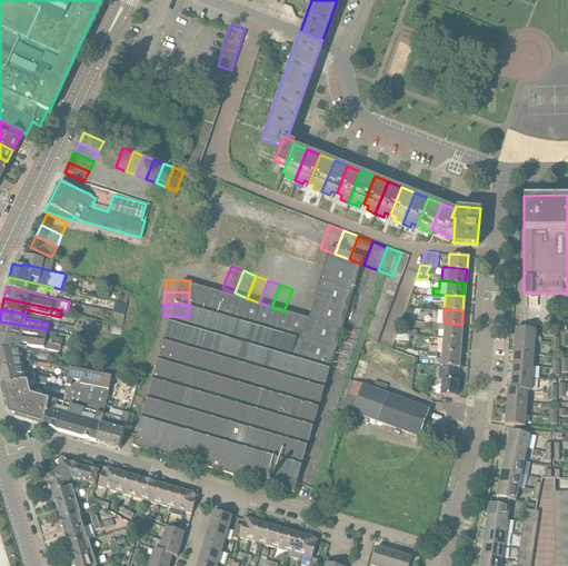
[(112,321),(121,323),(123,313),(118,311),(112,310),(110,320),(112,321)]
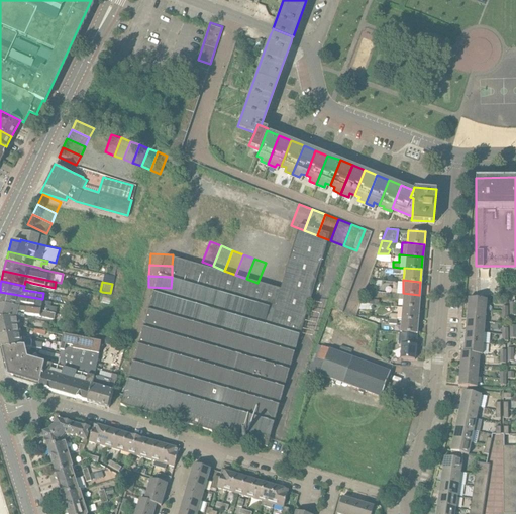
[(263,286),(263,298),(284,299),(284,287),(263,286)]
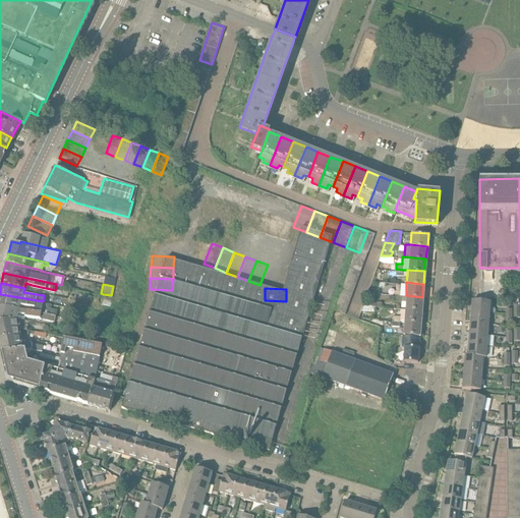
[(150,289),(149,299),(171,301),(172,290),(150,289)]
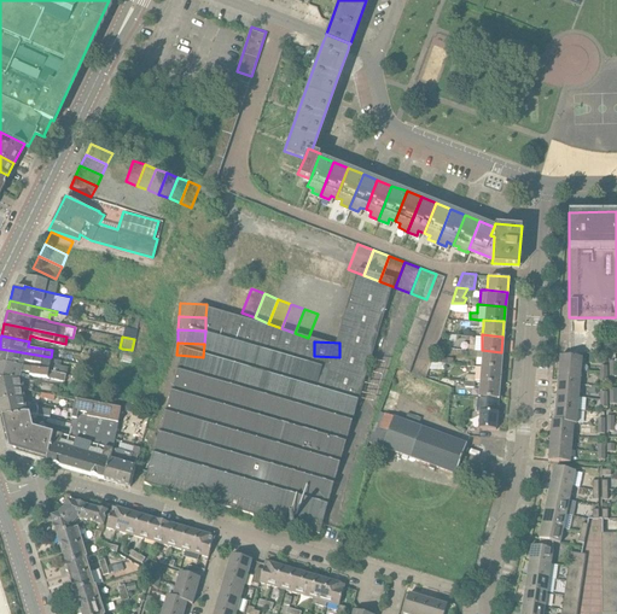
[(39,368),(65,373),(67,366),(59,363),(60,360),(51,357),(0,349),(0,362),(23,366),(24,361),(40,363),(39,368)]
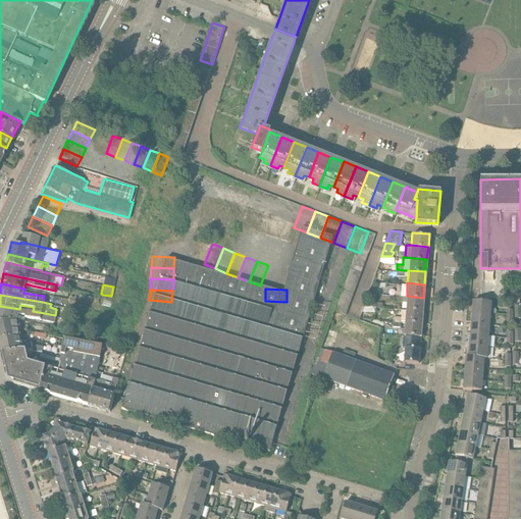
[(103,296),(101,303),(110,305),(111,296),(103,295),(103,296)]
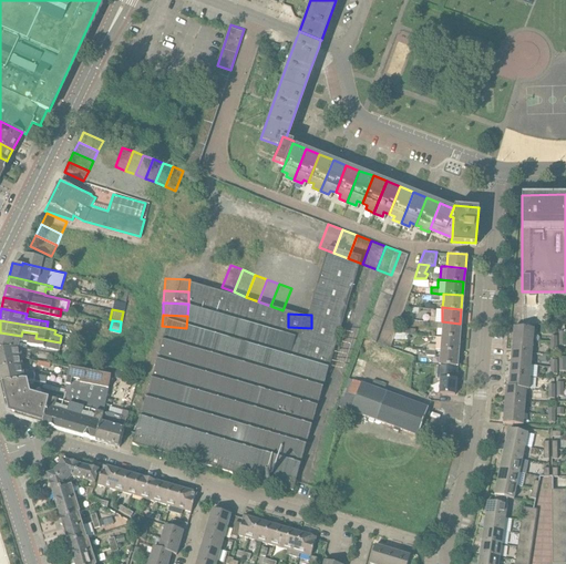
[(460,324),(442,321),(441,327),(440,335),(459,337),(460,324)]
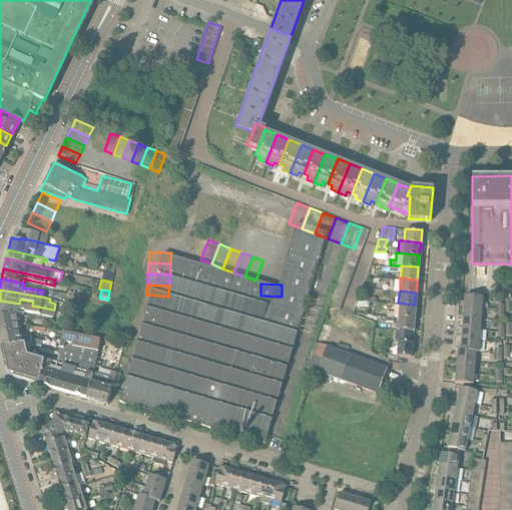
[(463,306),(482,307),(483,296),(464,294),(463,306)]
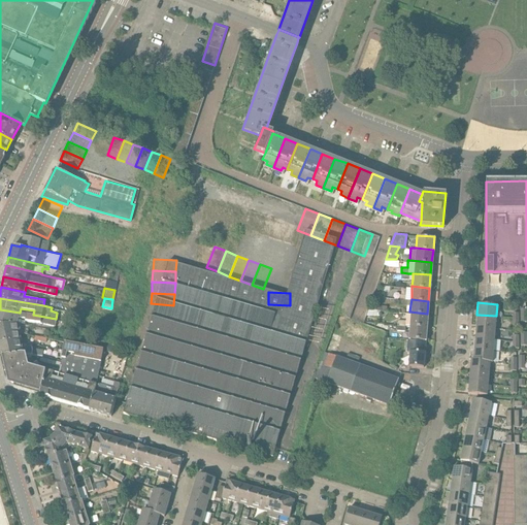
[(151,303),(150,315),(173,317),(173,305),(151,303)]
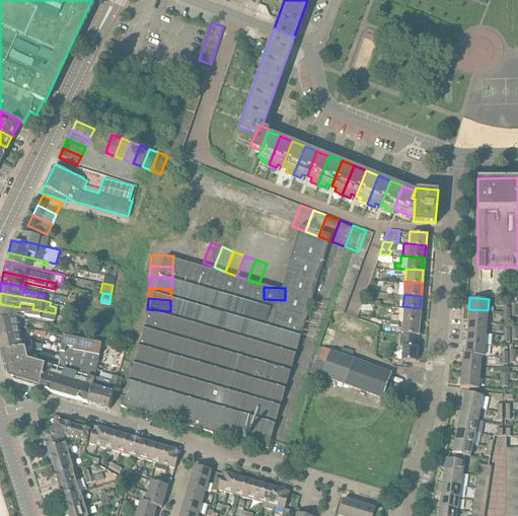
[(264,299),(263,311),(284,312),(285,300),(264,299)]
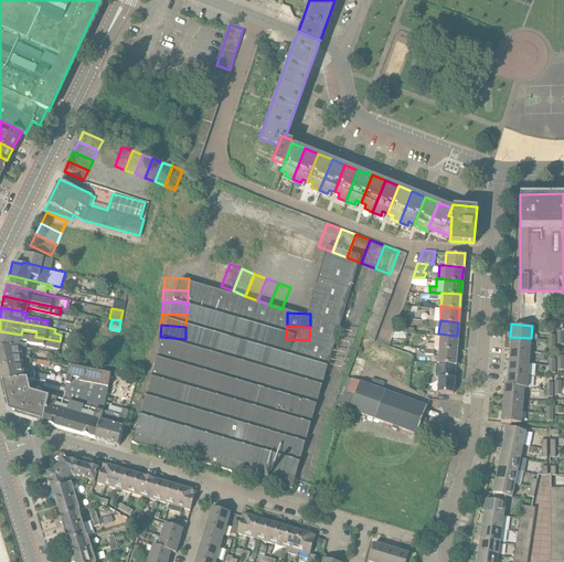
[(59,348),(60,341),(35,337),(21,335),(0,331),(0,346),(20,345),(25,346),(25,342),(43,345),(59,348)]
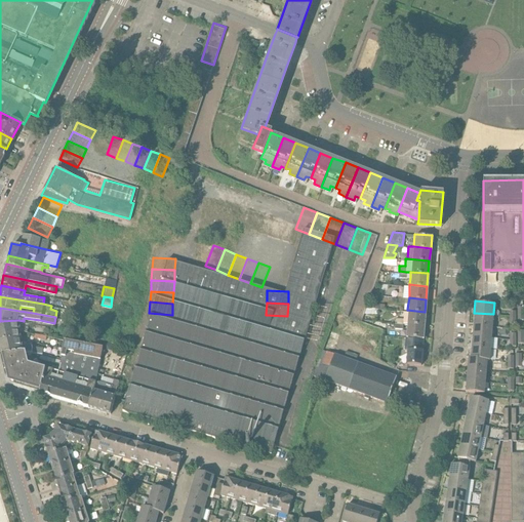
[(407,323),(424,324),(425,312),(407,310),(403,310),(402,317),(395,317),(395,321),(402,322),(407,323)]
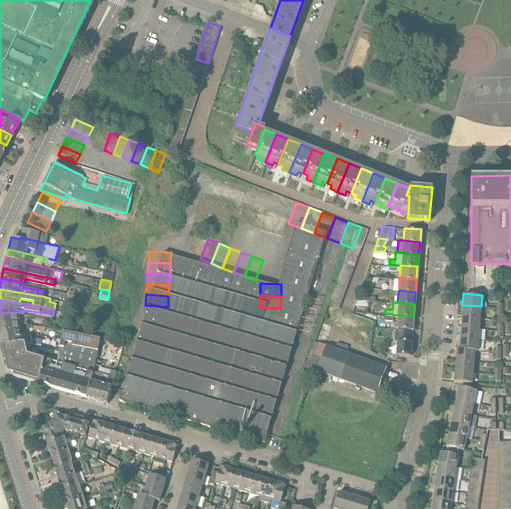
[(145,305),(144,316),(167,318),(168,307),(145,305)]
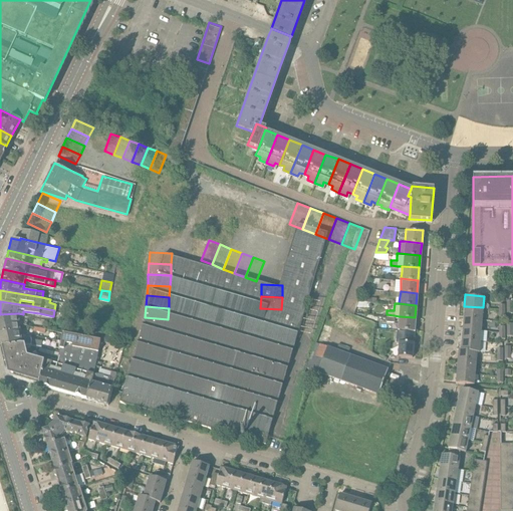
[(463,316),(482,318),(483,307),(464,306),(463,316)]
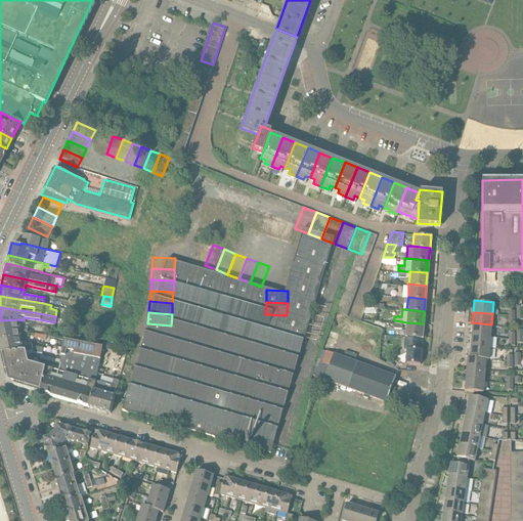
[(265,314),(265,326),(287,327),(287,315),(265,314)]
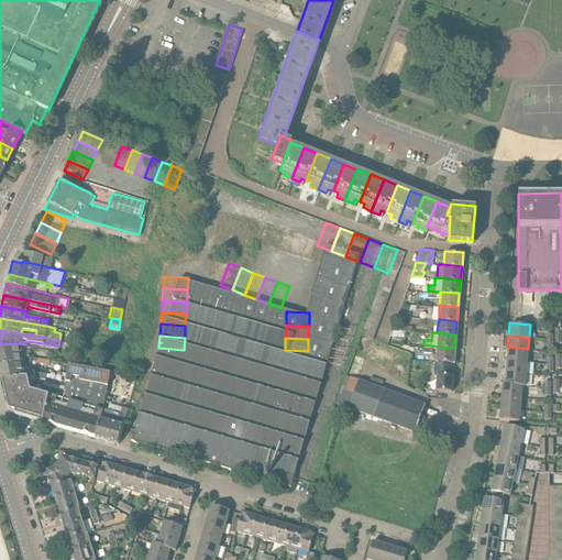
[(0,355),(21,353),(29,355),(30,351),(31,346),(25,344),(20,343),(0,344),(0,355)]
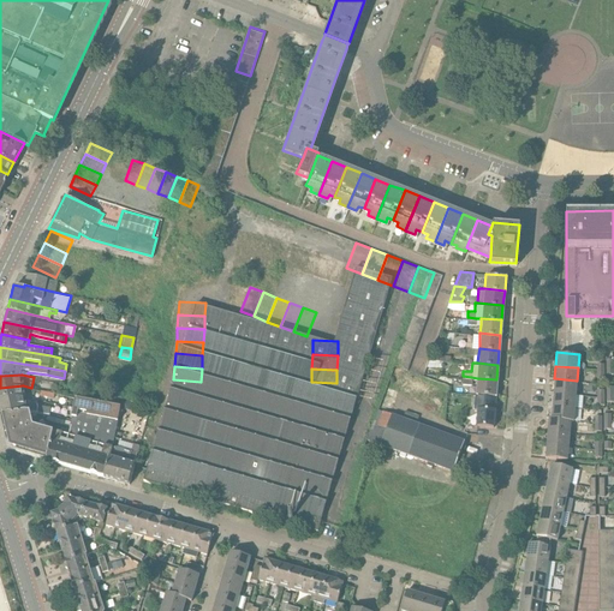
[(496,379),(477,378),(477,384),(476,393),(476,394),(495,396),(495,395),(496,395),(496,394),(495,394),(496,379)]
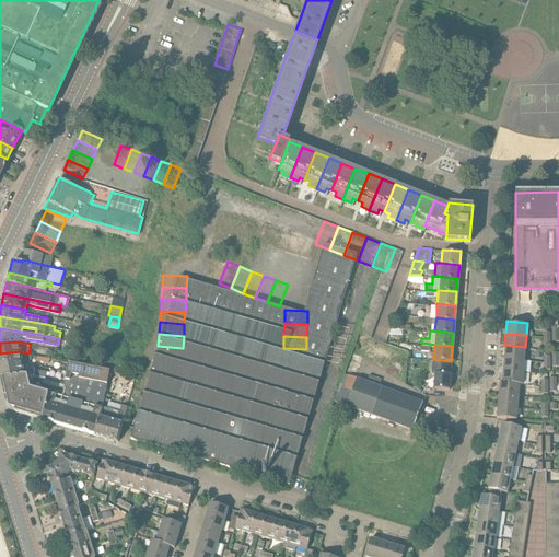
[(503,357),(524,359),(525,347),(504,345),(503,357)]
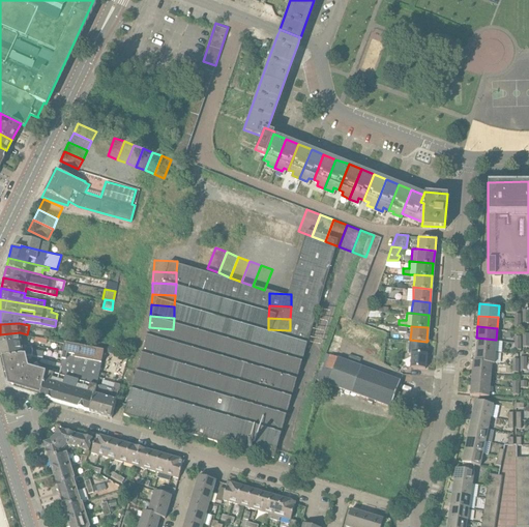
[(149,327),(149,339),(172,341),(173,329),(149,327)]
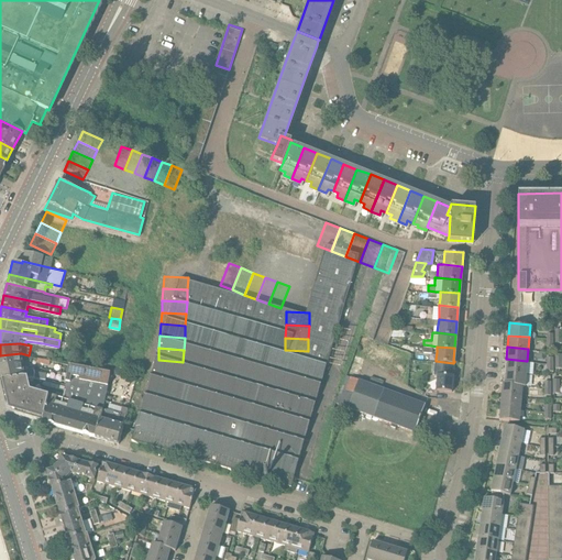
[(285,350),(284,363),(307,364),(308,351),(285,350)]
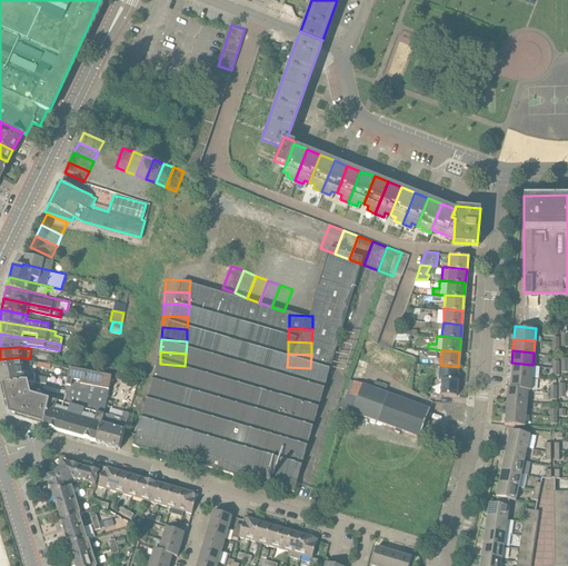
[(0,369),(22,367),(22,365),(22,363),(30,364),(31,359),(21,357),(0,359),(0,369)]
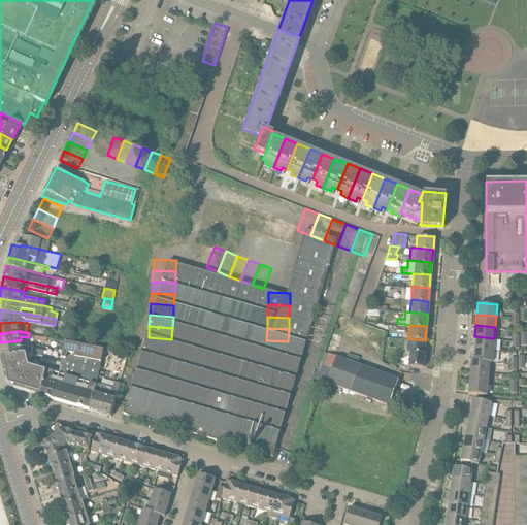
[(473,348),(493,350),(494,338),(474,336),(473,348)]
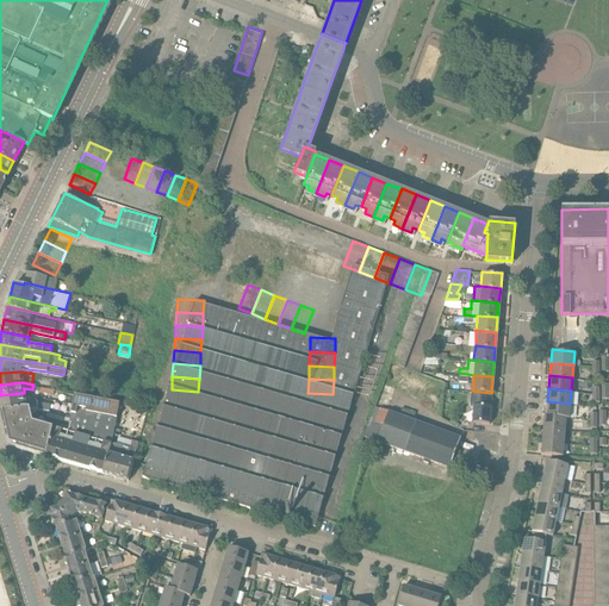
[(172,389),(171,403),(197,405),(198,392),(172,389)]
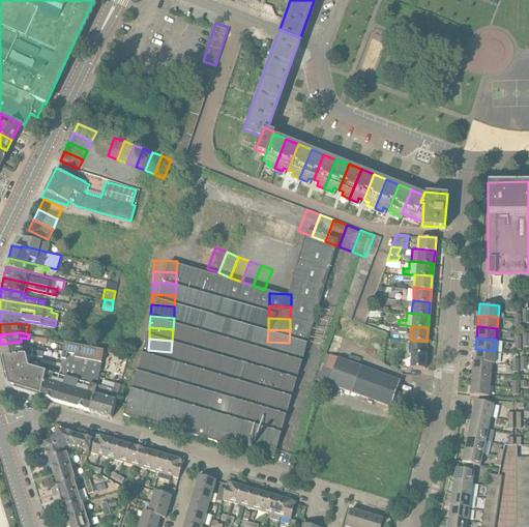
[(409,351),(411,352),(410,367),(424,368),(427,342),(410,340),(409,351)]
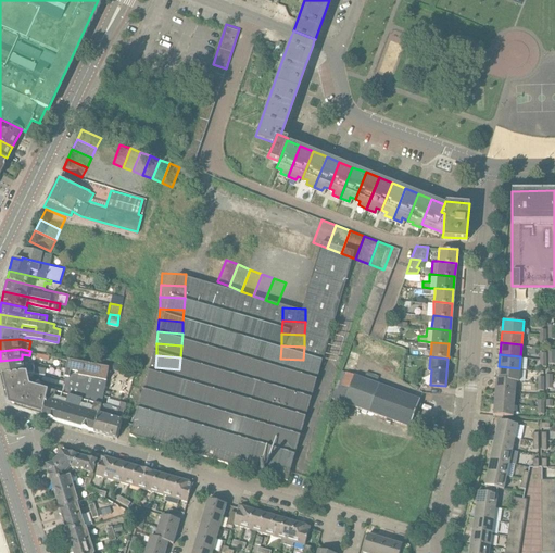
[(0,374),(26,371),(43,374),(45,373),(45,367),(34,365),(34,366),(23,364),(22,359),(0,361),(0,374)]
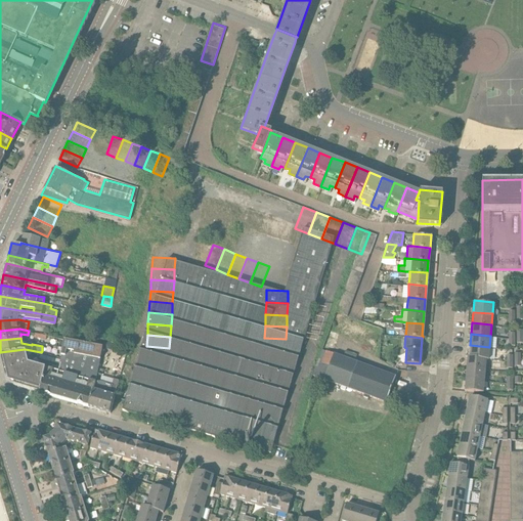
[(39,391),(92,406),(100,380),(101,374),(96,372),(99,357),(102,345),(63,338),(61,348),(57,368),(46,365),(39,391)]
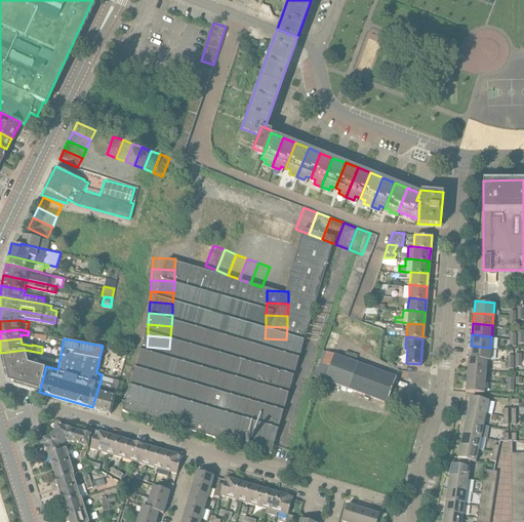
[(265,338),(265,351),(286,352),(286,339),(265,338)]
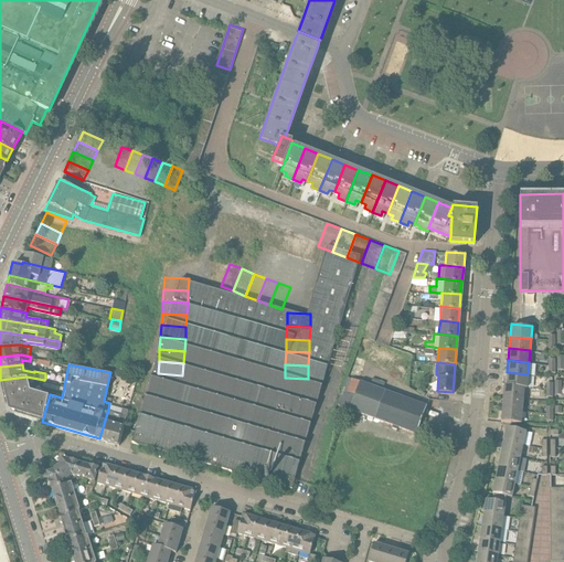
[(507,383),(523,386),(527,386),(528,374),(507,372),(507,383)]
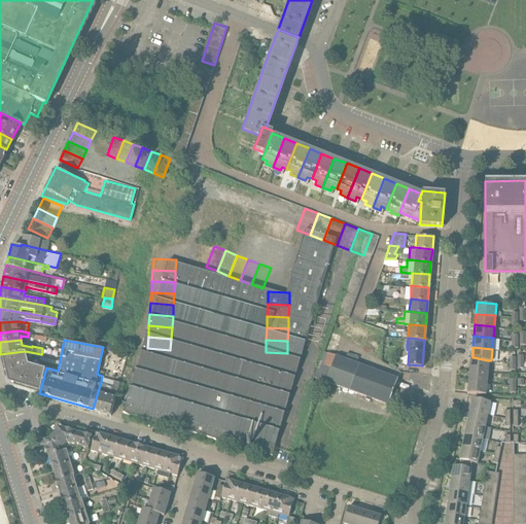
[(12,385),(39,393),(46,368),(28,363),(25,351),(0,354),(0,358),(4,377),(12,385)]
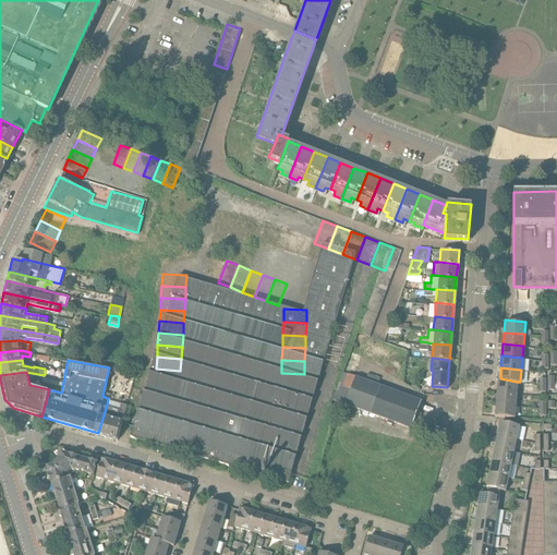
[(392,420),(410,427),(414,415),(419,417),(421,412),(416,410),(421,399),(410,395),(411,391),(399,388),(398,390),(377,383),(378,379),(362,374),(361,376),(354,374),(354,375),(346,372),(336,399),(363,409),(362,412),(366,414),(367,411),(387,419),(386,421),(391,423),(392,420)]
